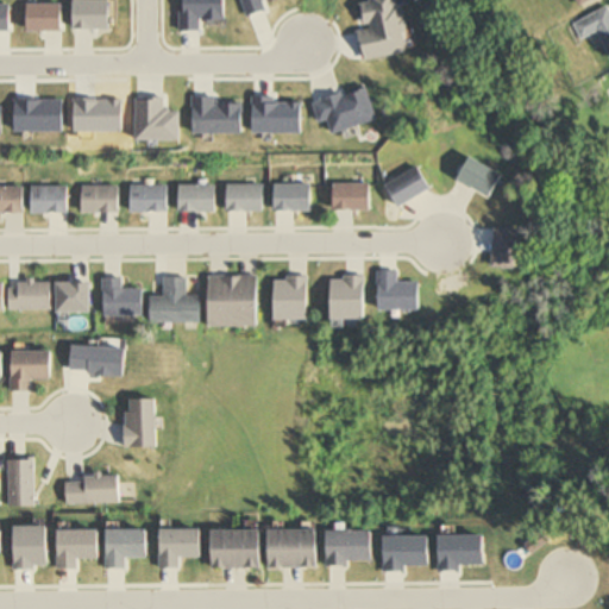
[(608,57),(608,8),(572,24),(578,42),(598,33),(608,57)]
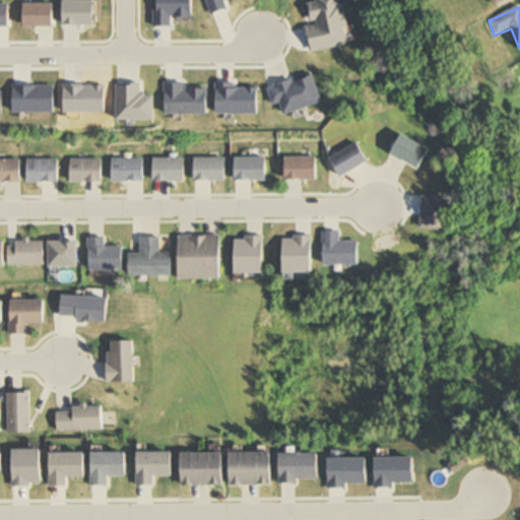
[(330,159),(340,180),(370,165),(360,144),(330,159)]
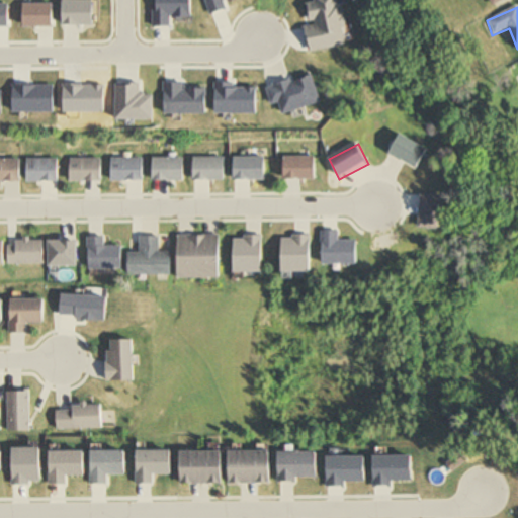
[(193,157),(194,182),(224,181),(224,157),(193,157)]
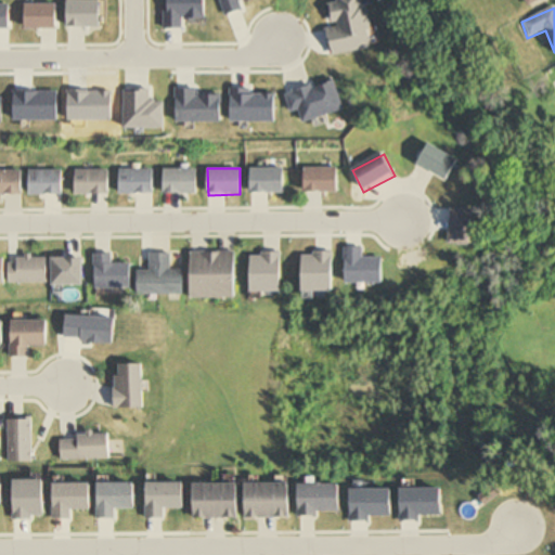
[(250,168),(250,194),(283,194),(283,169),(250,168)]
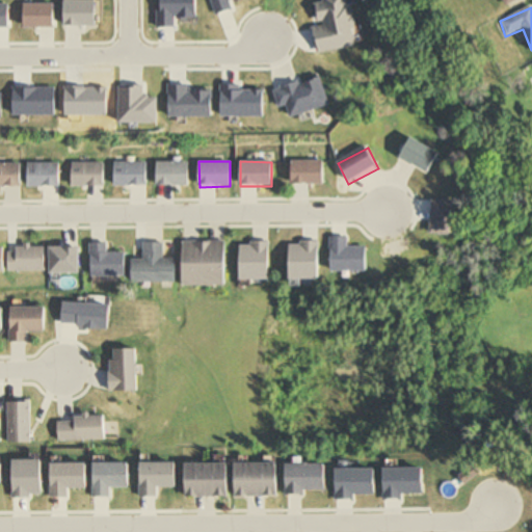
[(114,163),(115,186),(148,186),(147,162),(114,163)]
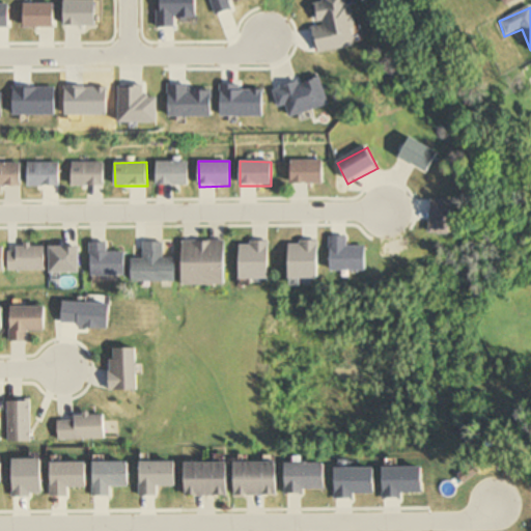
[(156,163),(156,188),(188,187),(188,162),(156,163)]
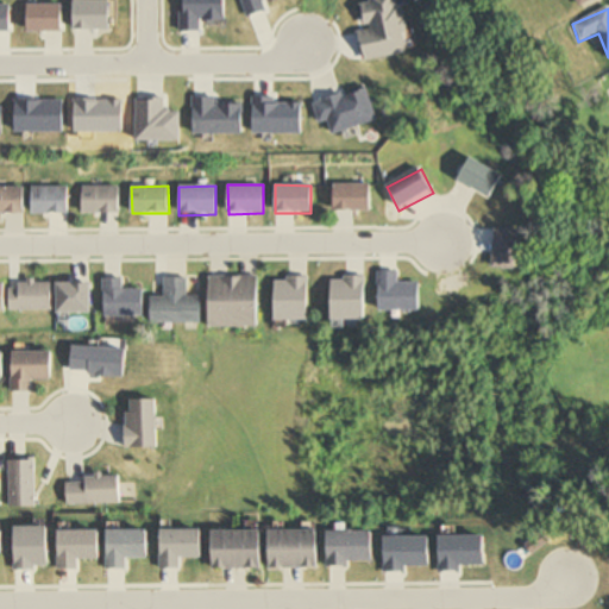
[(334,186),(334,213),(370,213),(371,186),(334,186)]
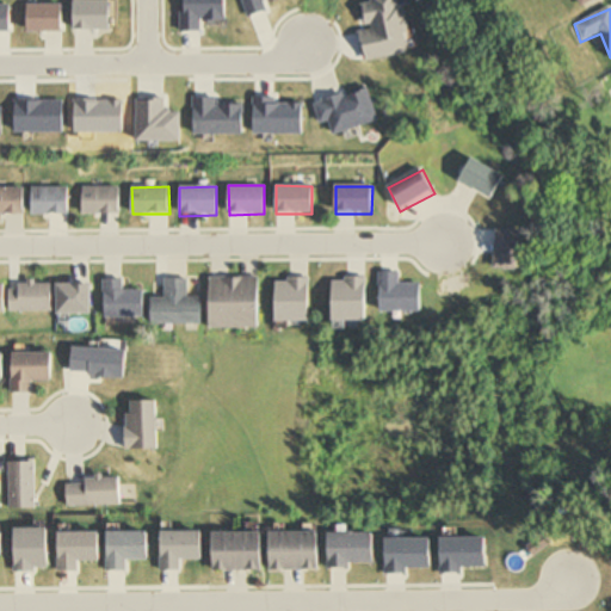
[(32,187),(32,215),(69,215),(69,187),(32,187)]
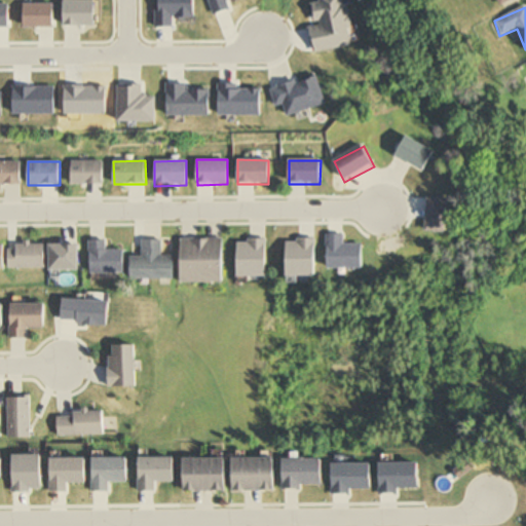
[(73,161),(73,186),(104,186),(105,161),(73,161)]
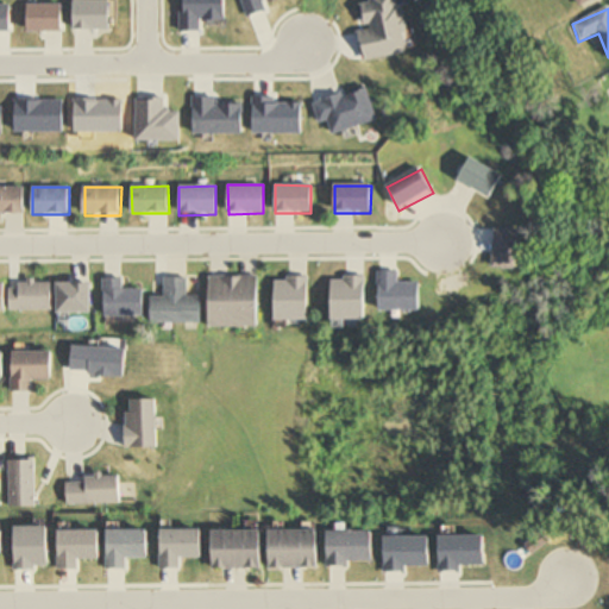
[(0,188),(0,215),(26,215),(26,188),(0,188)]
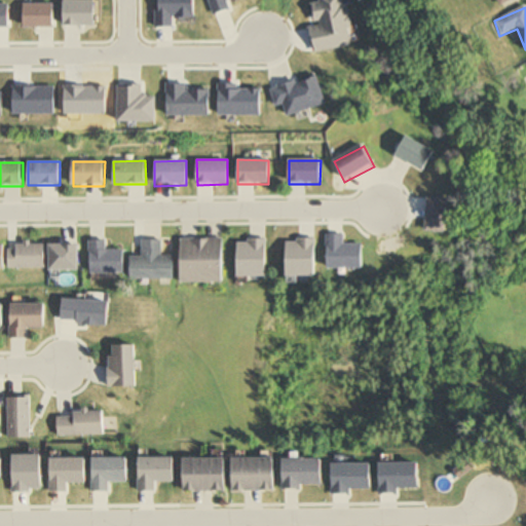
[(182,238),(183,285),(225,284),(224,238),(217,238),(182,238)]
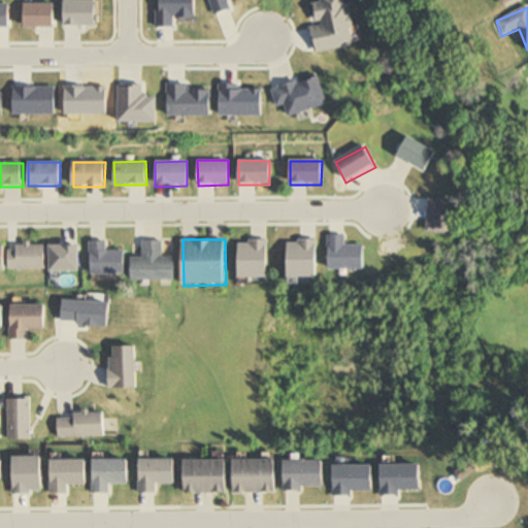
[(122,241),(89,241),(89,267),(122,267),(122,241)]
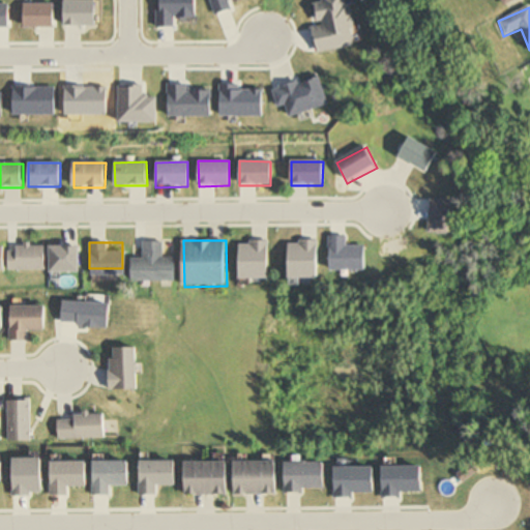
[(143,242),(144,258),(134,258),(134,283),(177,282),(177,260),(166,260),(166,242),(143,242)]
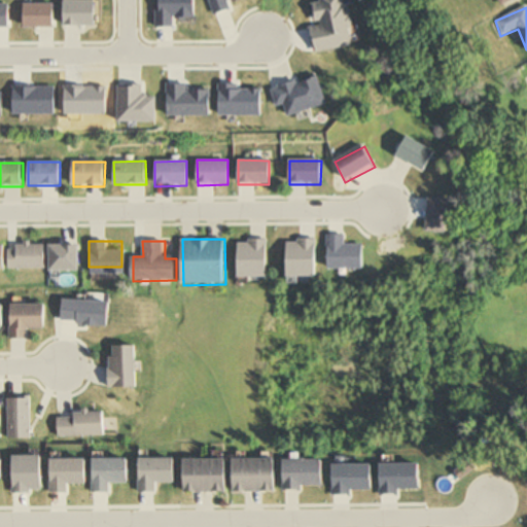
[(50,243),(50,267),(75,267),(75,242),(50,243)]
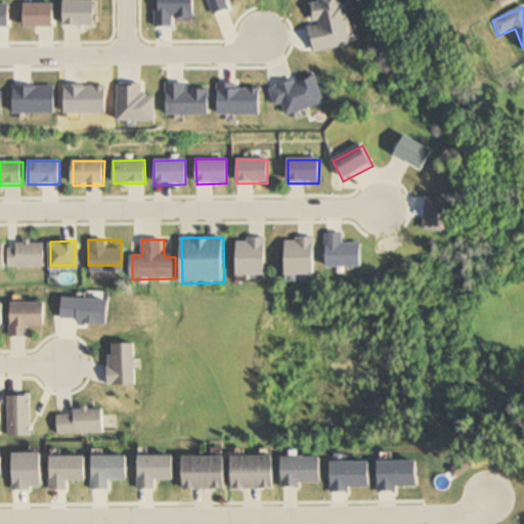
[(7,242),(7,266),(45,265),(44,242),(7,242)]
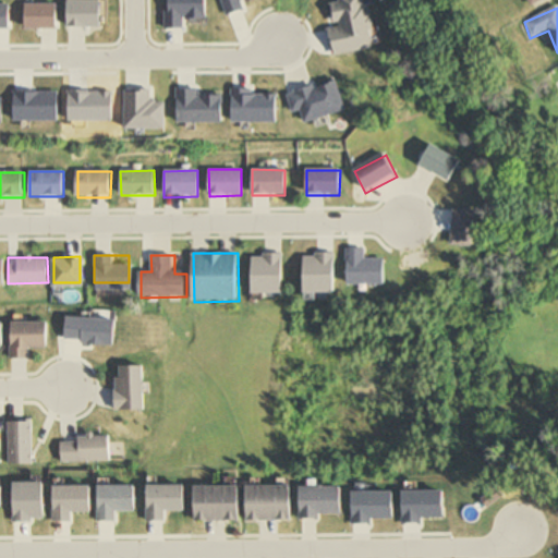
[(11,322),(10,359),(29,360),(29,348),(49,349),(49,323),(11,322)]
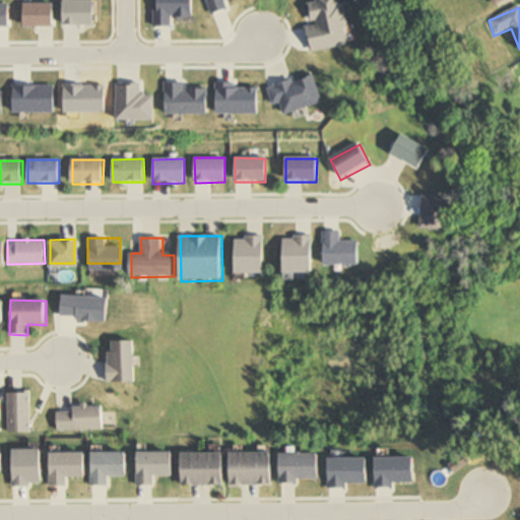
[(111,384),(137,384),(137,341),(111,341),(111,384)]
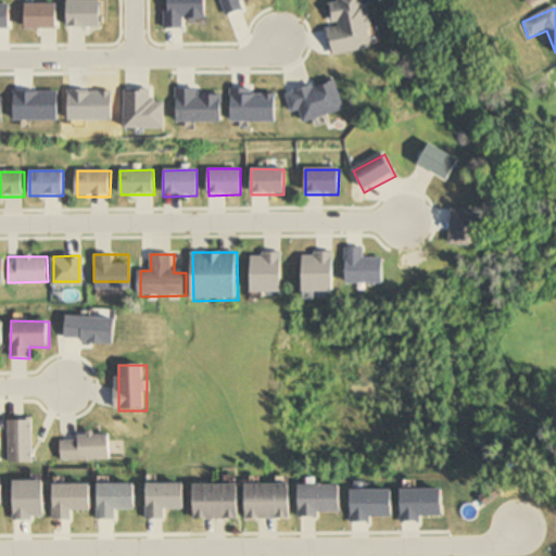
[(111,460),(111,438),(61,438),(61,460),(111,460)]
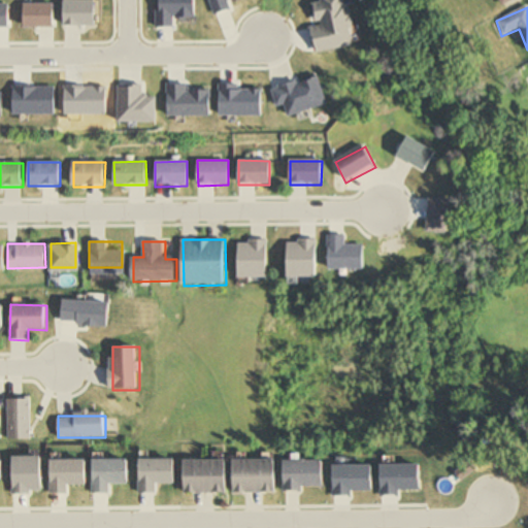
[(185,492),(228,492),(228,460),(185,460),(185,492)]
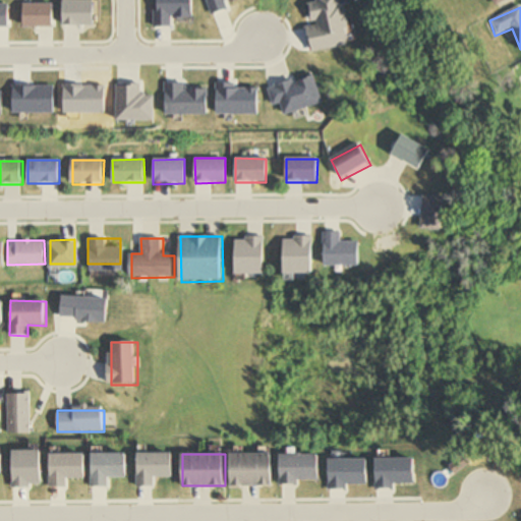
[(274,486),(274,454),(232,454),(232,486),(274,486)]
